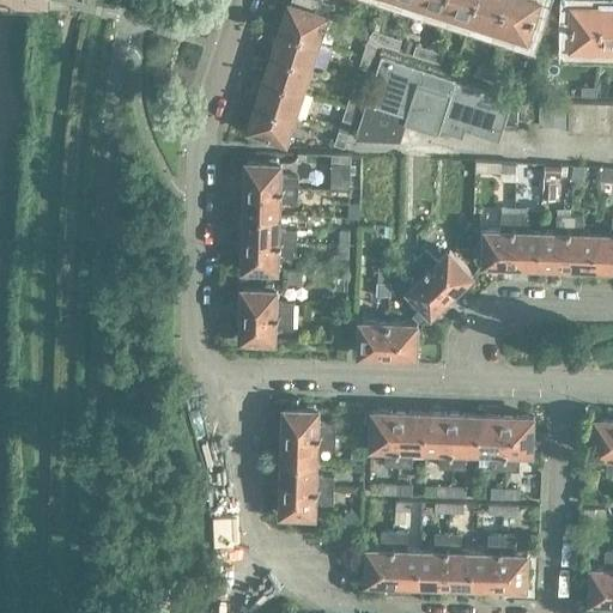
[(292,0),(292,2),(292,4),(327,14),(331,4),(322,1),(322,0),(292,0)]
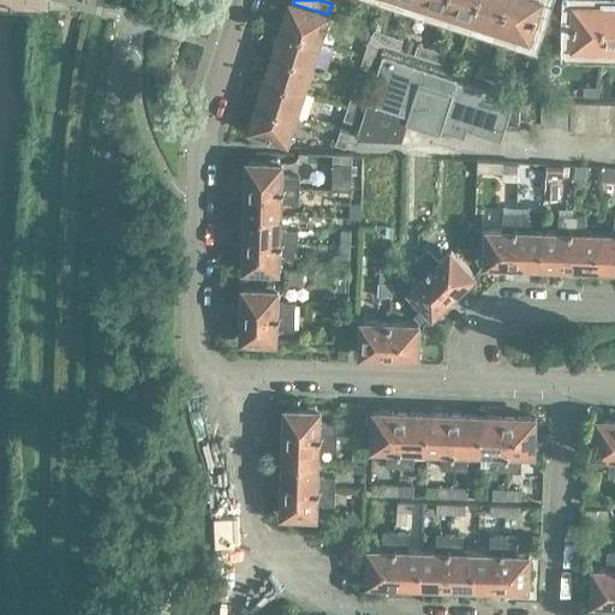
[(442,12),(446,0),(415,0),(413,3),(442,12)]
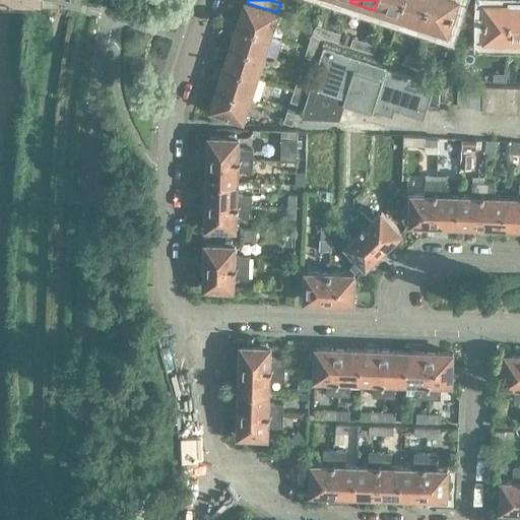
[(398,17),(403,0),(377,0),(374,10),(398,17)]
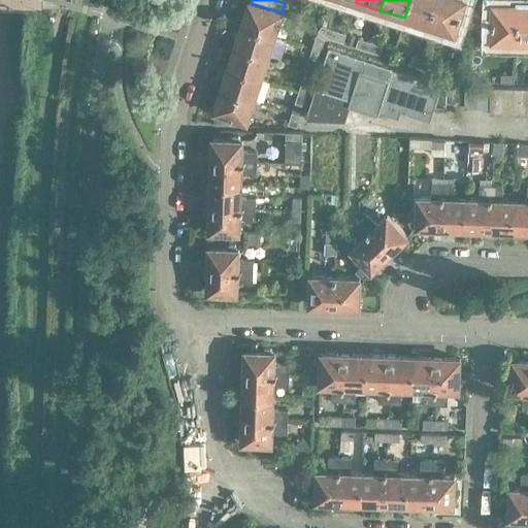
[(429,26),(436,0),(409,0),(404,18),(429,26)]
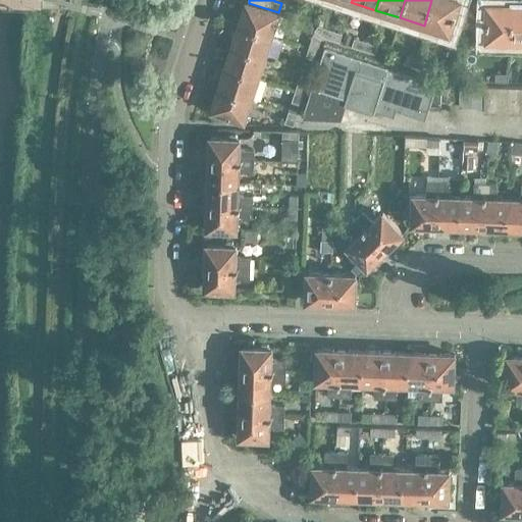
[(431,0),(424,25),(450,34),(452,28),(460,3),(460,0),(431,0)]
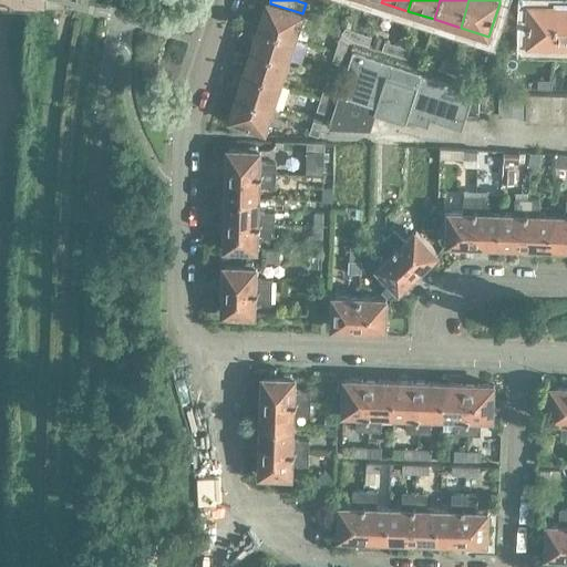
[(559,6),(558,6),(547,6),(547,3),(546,2),(546,1),(545,0),(544,0),(535,0),(534,1),(534,2),(534,4),(531,4),(531,9),(527,38),(527,43),(558,44),(559,6)]
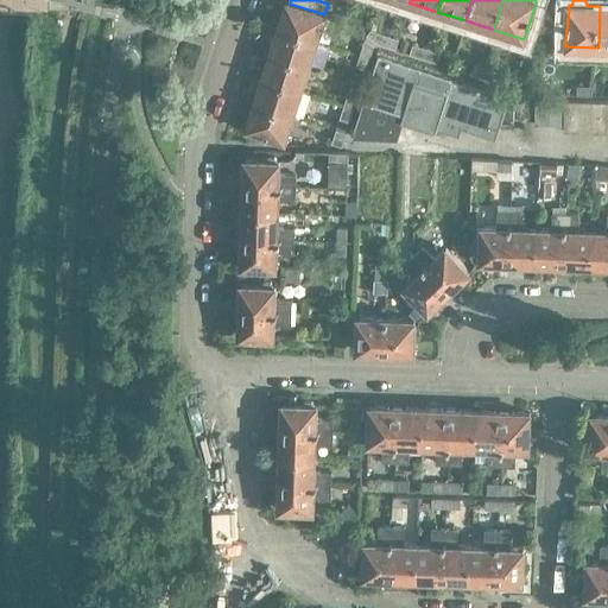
[(317,39),(324,14),(290,4),(290,2),(289,2),(287,7),(284,8),(282,16),(284,18),(280,29),(317,39)]
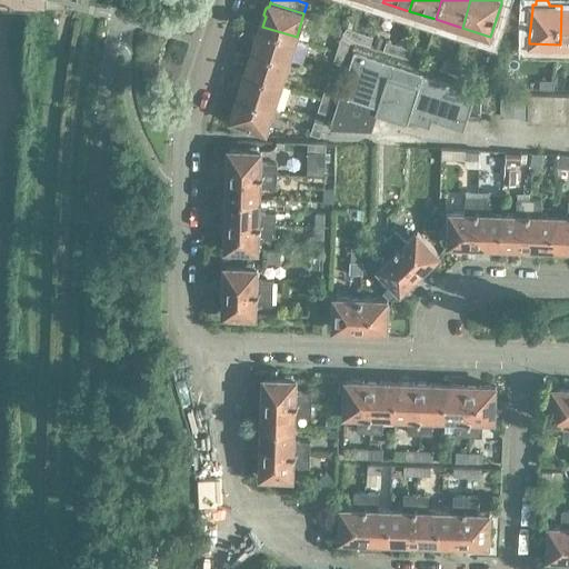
[(510,33),(517,6),(501,3),(492,30),(510,33)]
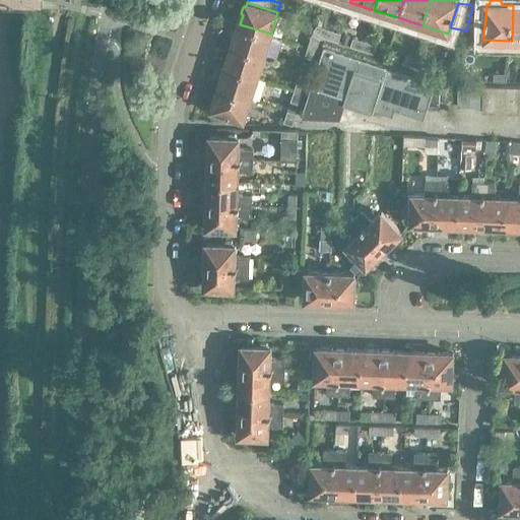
[(483,35),(486,8),(472,5),(466,30),(483,35)]
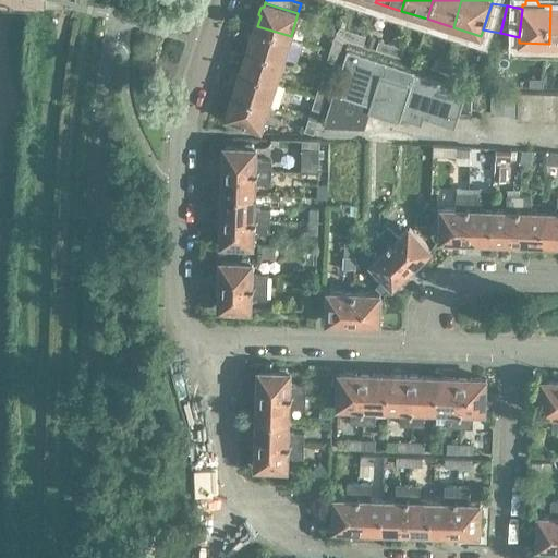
[(283,59),(291,36),(257,26),(254,35),(252,36),(250,43),(251,46),(250,49),(283,59)]
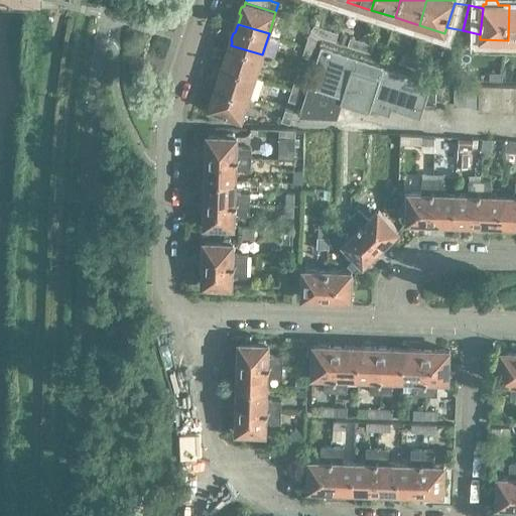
[(338,33),(313,25),(310,30),(321,37),(335,41),(338,33)]
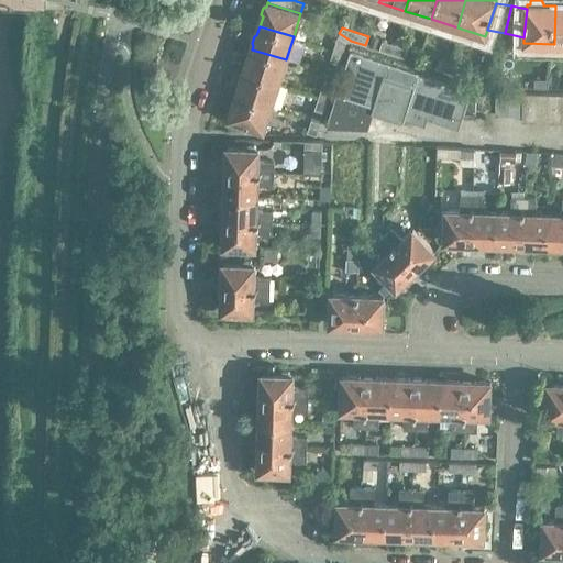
[(337,36),(333,50),(342,53),(345,43),(337,36)]
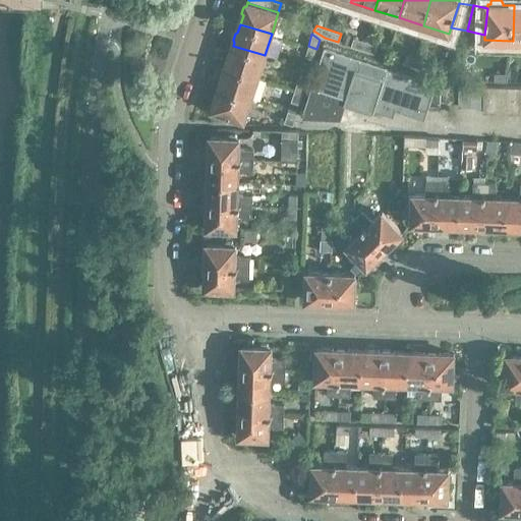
[(354,37),(351,46),(362,50),(365,41),(354,37)]
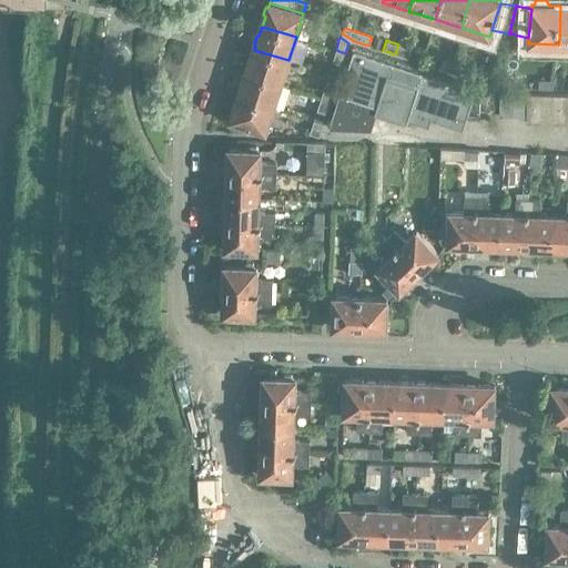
[(411,49),(398,44),(395,54),(407,59),(411,49)]
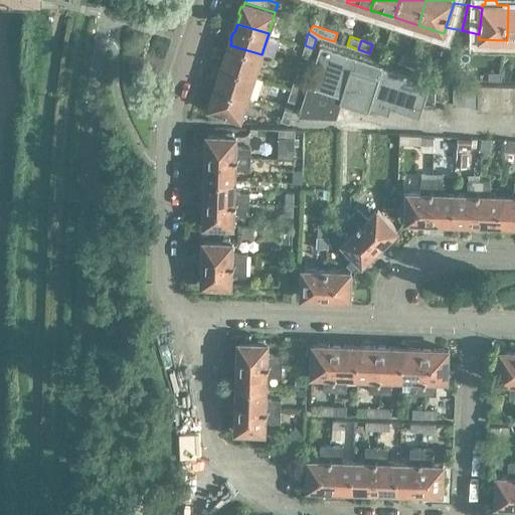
[(254,75),(262,54),(230,45),(228,53),(225,54),(223,60),(224,62),(223,65),(254,75)]
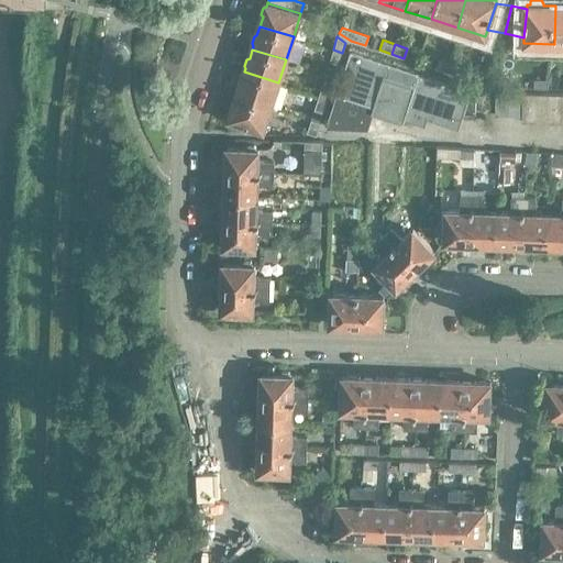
[(329,62),(339,65),(342,53),(333,50),(329,62)]
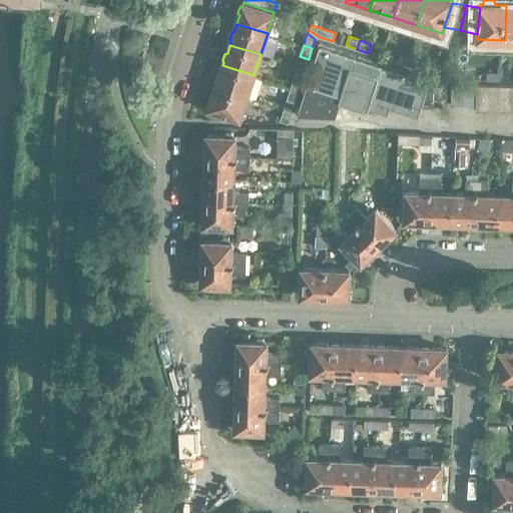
[(434,83),(382,66),(320,46),(298,114),(335,117),(339,102),(367,111),(368,109),(377,112),(379,105),(417,117),(422,103),(433,102),(434,83)]
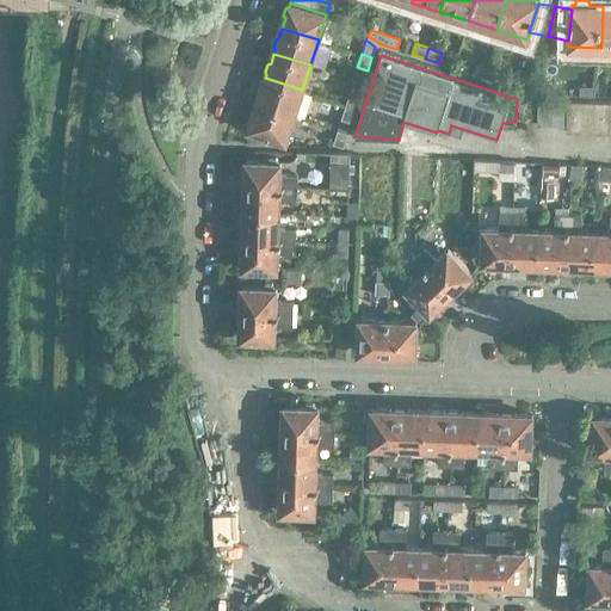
[(475,65),(473,74),(486,79),(489,69),(475,65)]
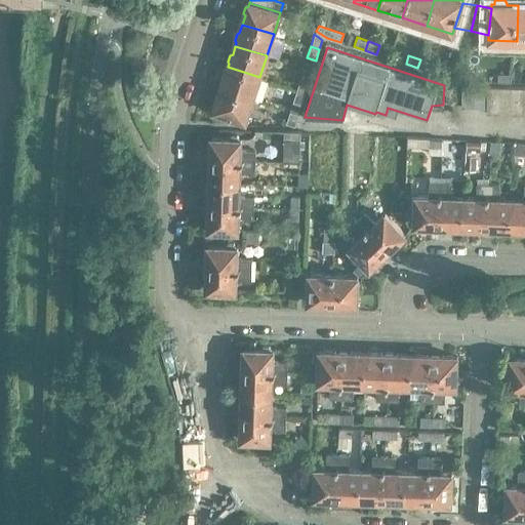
[(433,63),(420,59),(417,68),(430,72),(433,63)]
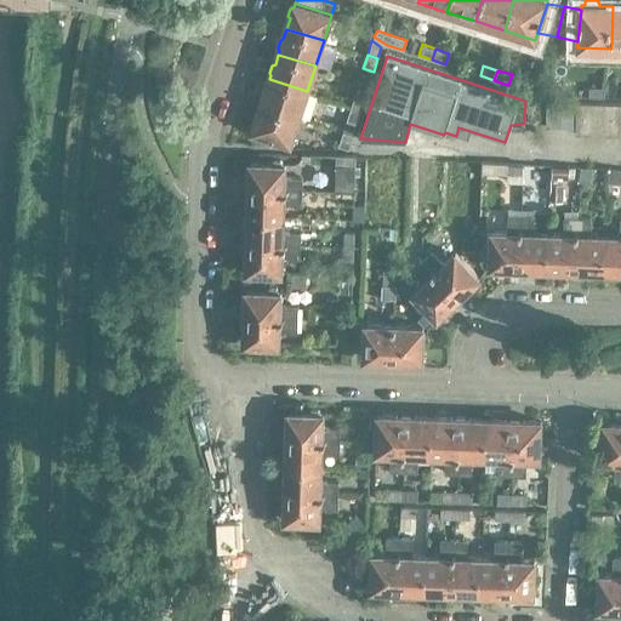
[(300,117),(307,91),(269,79),(267,90),(263,91),(261,98),(263,101),(262,104),(300,117)]
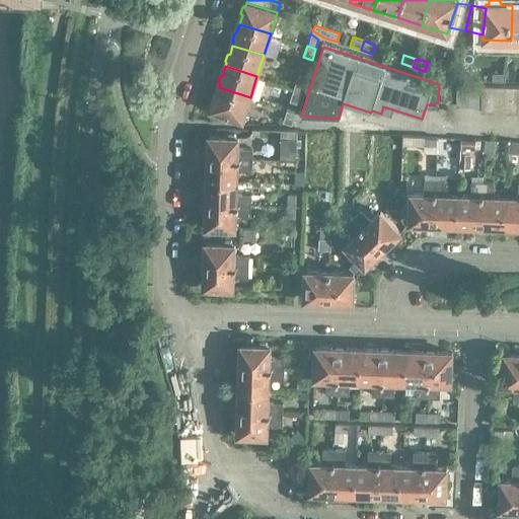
[(492,82),(505,82),(505,73),(492,73),(492,82)]
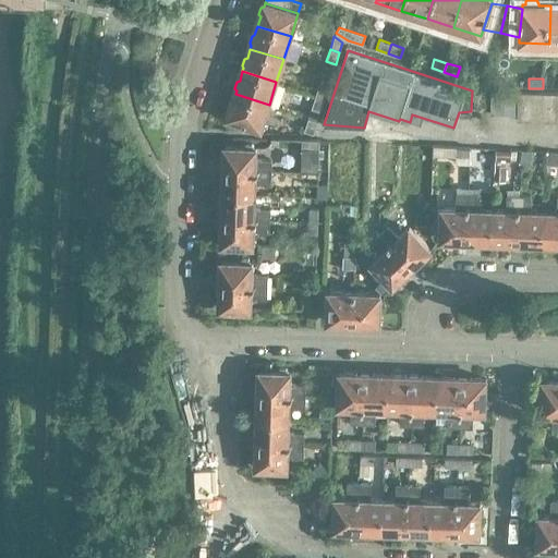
[(324,99),(328,86),(319,83),(315,96),(324,99)]
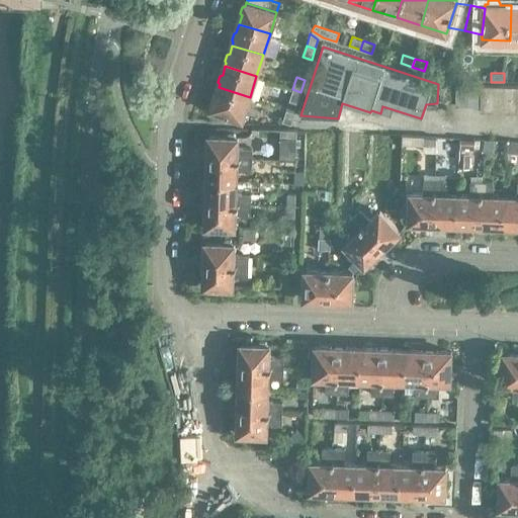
[(467,107),(468,86),(456,85),(455,106),(467,107)]
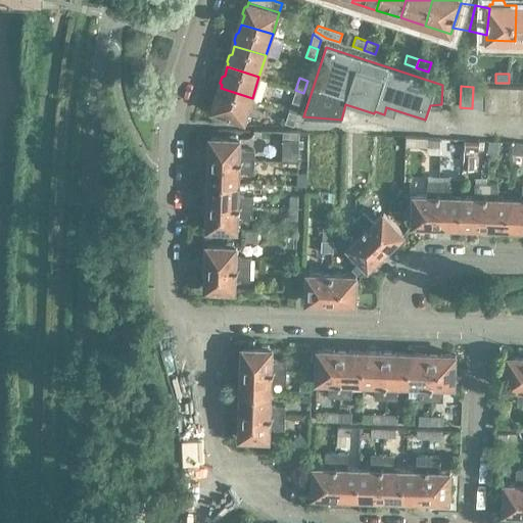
[(485,108),(485,87),(473,87),(472,108),(485,108)]
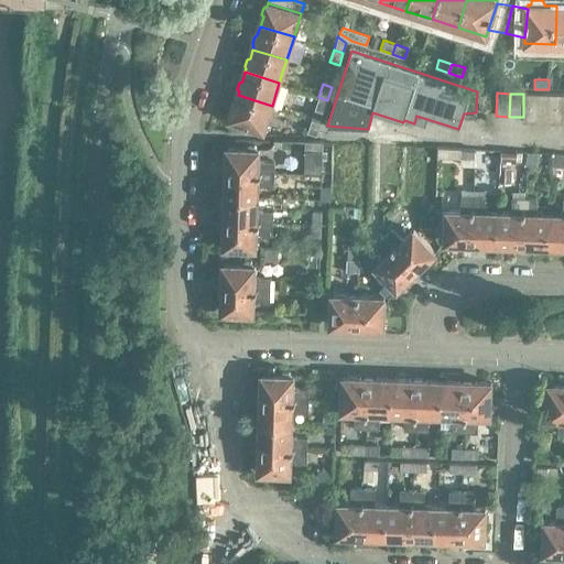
[(537,122),(537,94),(523,94),(523,117),(523,122),(537,122)]
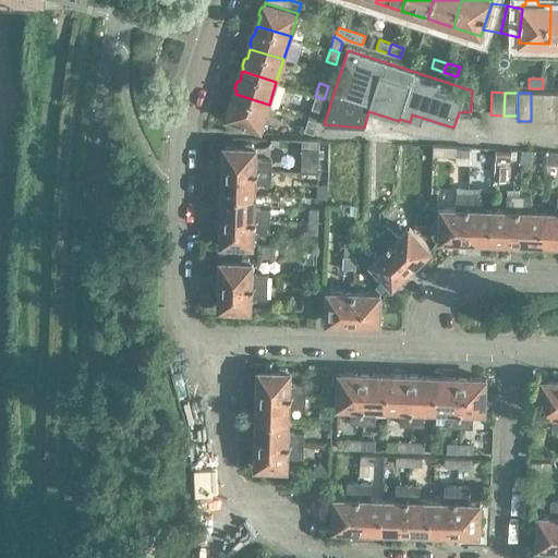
[(543,122),(544,94),(531,93),(531,121),(543,122)]
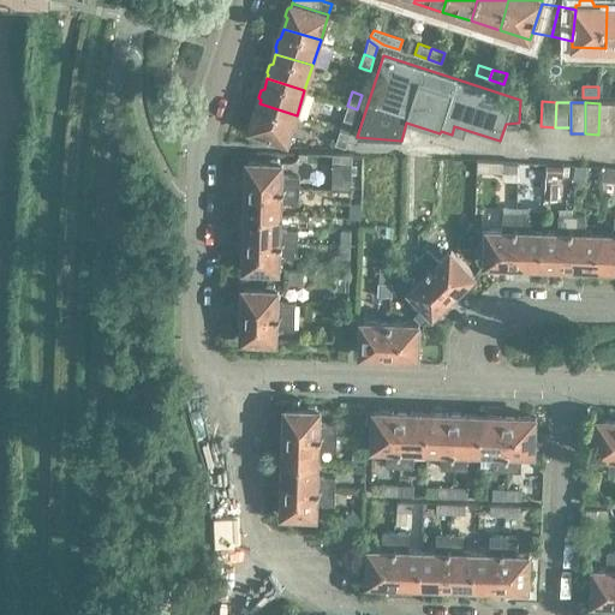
[(288,141),(297,115),(260,103),(256,113),(252,115),(251,121),(252,125),(251,129),(288,141)]
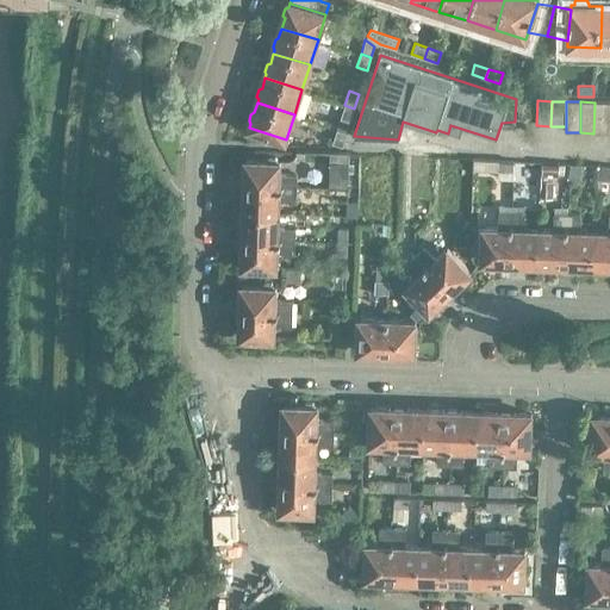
[(608,134),(609,103),(595,103),(593,134),(608,134)]
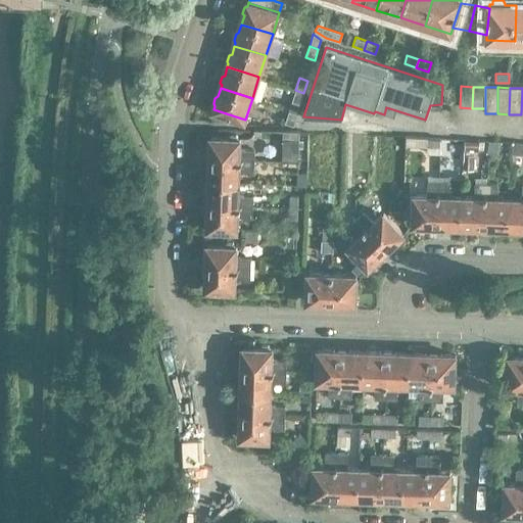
[(300,104),(303,93),(295,90),(291,102),(300,104)]
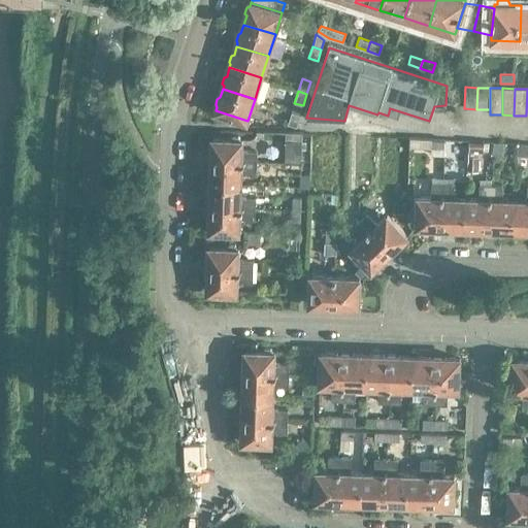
[(300,114),(291,111),(287,124),(297,127),(300,114)]
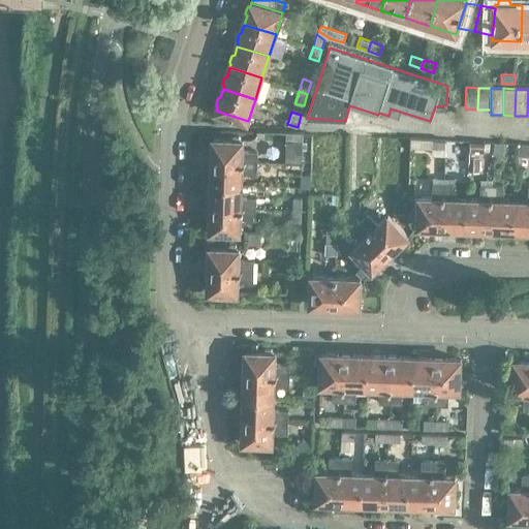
[(214,138),(213,161),(257,162),(258,151),(243,151),(244,139),(242,139),(240,136),(234,136),(230,138),(214,138)]
